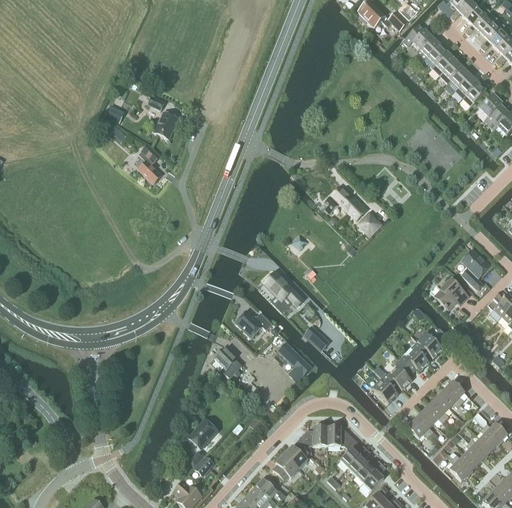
[(369,0),(358,11),(368,21),(368,23),(371,25),(372,25),(374,27),(381,20),(388,27),(392,22),(399,30),(408,22),(396,10),(388,18),(371,0),(369,0)]
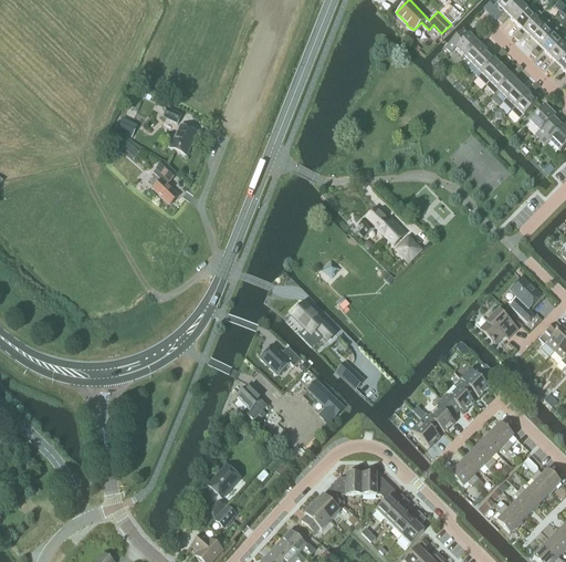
[(461,12),(449,0),(439,10),(451,22),(461,12)]
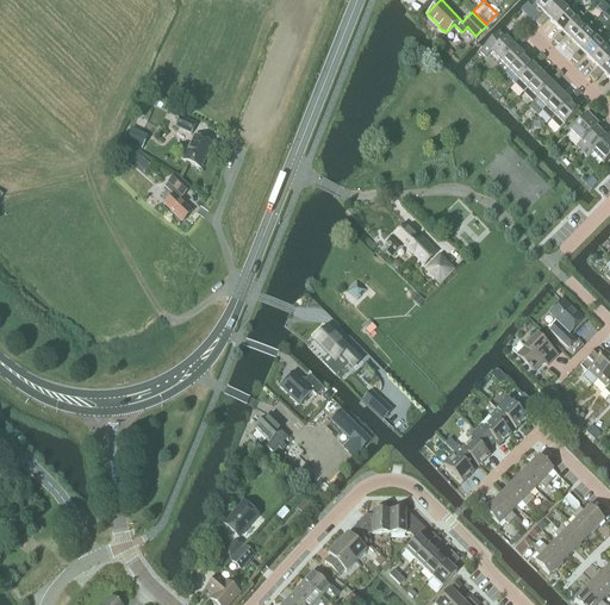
[(534,0),(536,2),(543,10),(546,12),(559,0),(534,0)]
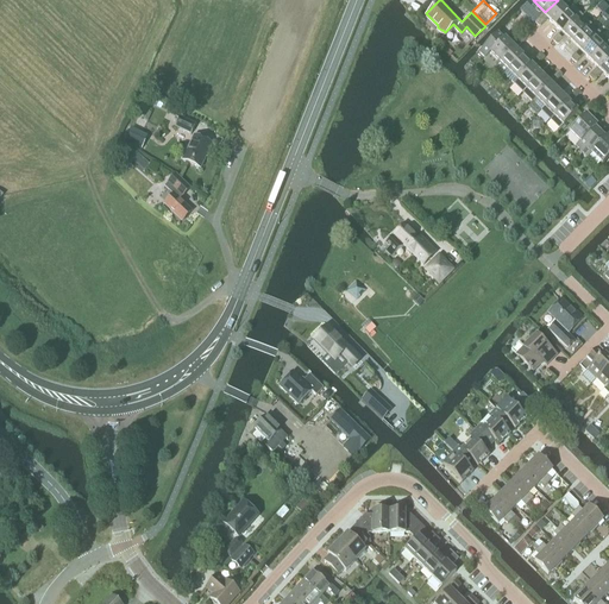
[(542,10),(539,14),(544,19),(547,14),(554,21),(567,7),(560,0),(558,0),(545,12),(542,10)]
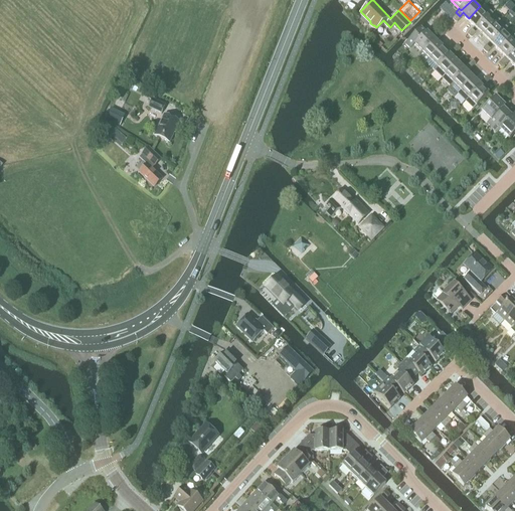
[(480,6),(469,18),(474,23),(471,27),(475,31),(479,28),(477,25),(488,14),(492,10),(485,2),(480,6)]
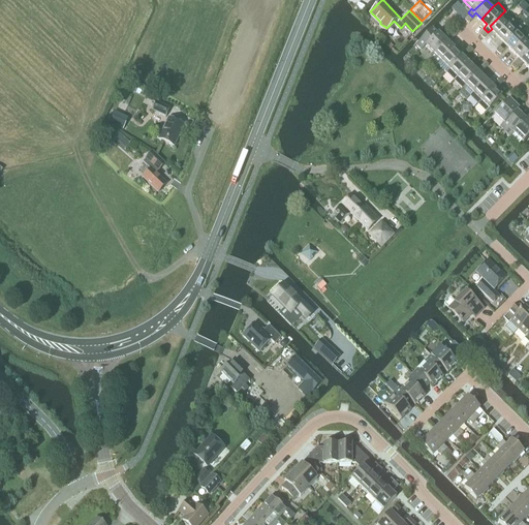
[(501,14),(490,26),(492,29),(498,34),(509,22),(514,18),(505,10),(501,14)]
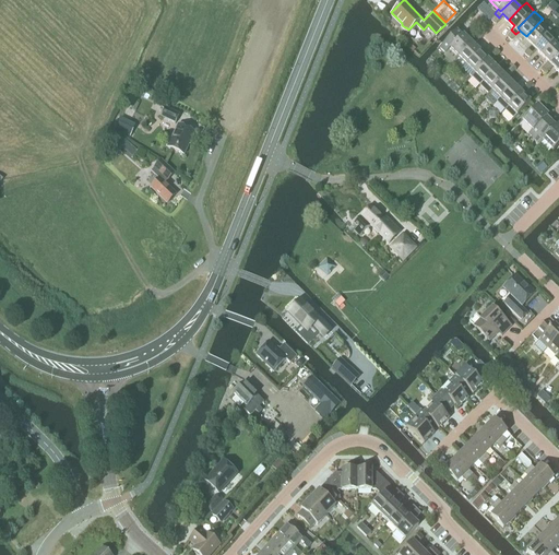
[(538,23),(526,36),(532,42),(534,45),(546,32),(551,27),(543,19),(538,23)]
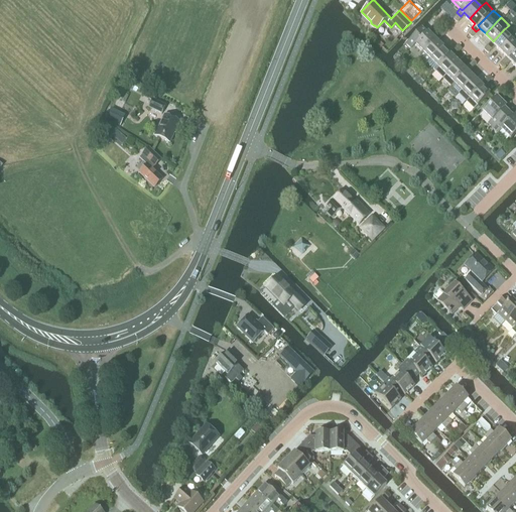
[(408,37),(405,40),(411,46),(409,48),(417,55),(420,52),(423,49),(435,36),(433,35),(427,29),(426,30),(421,25),(419,27),(408,37)]
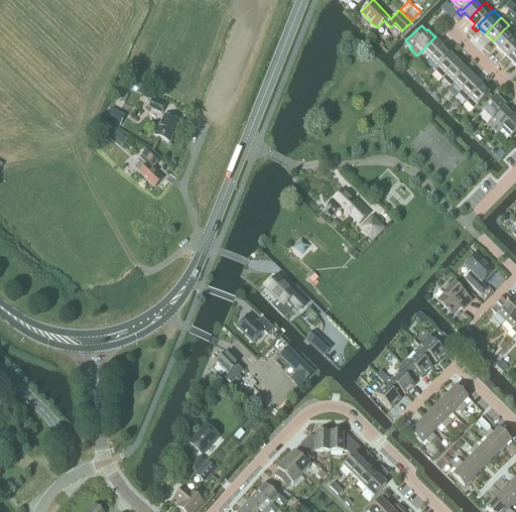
[(491,38),(487,42),(492,46),(495,43),(501,48),(512,37),(515,32),(509,25),(504,29),(493,41),(491,38)]
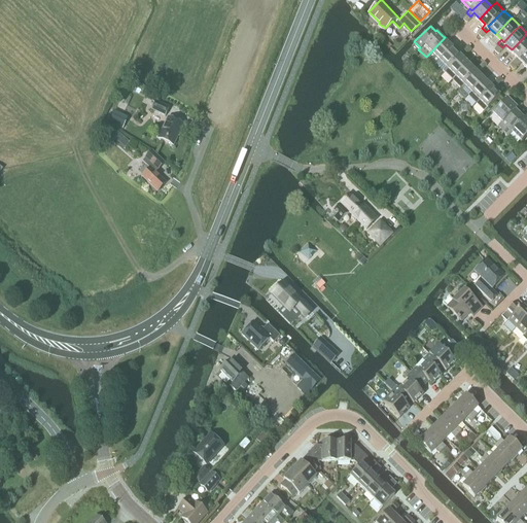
[(432,50),(429,54),(437,61),(440,58),(453,45),(447,39),(451,35),(448,31),(443,36),(445,37),(432,50)]
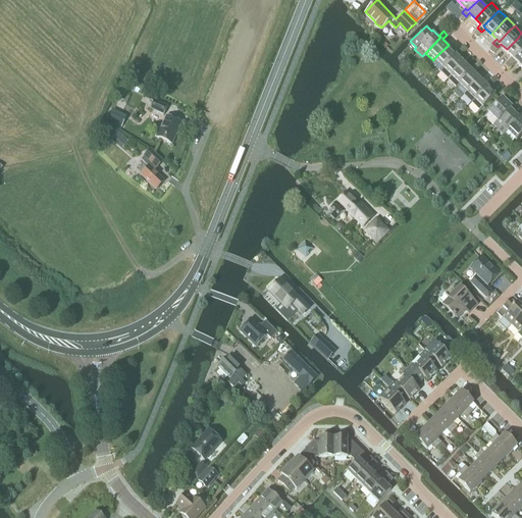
[(521,33),(518,38),(507,49),(512,55),(509,58),(513,62),(516,59),(514,57),(521,48),(521,33)]
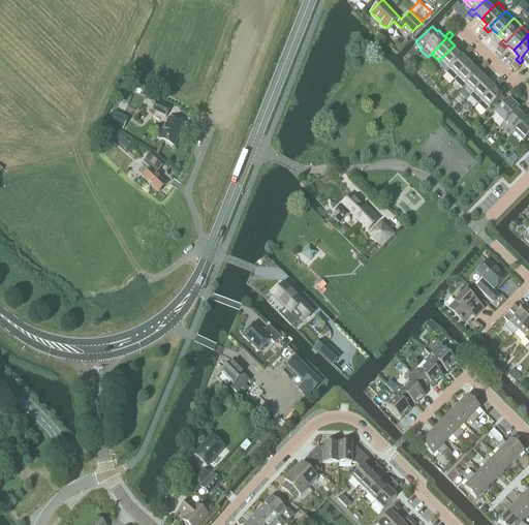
[(441,58),(439,61),(446,69),(462,54),(461,52),(455,45),(441,58)]
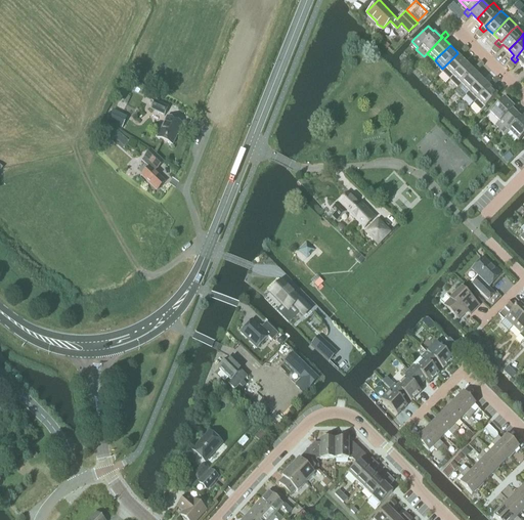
[(457,53),(442,69),(450,77),(466,60),(460,54),(464,50),(461,47),(456,51),(457,53)]
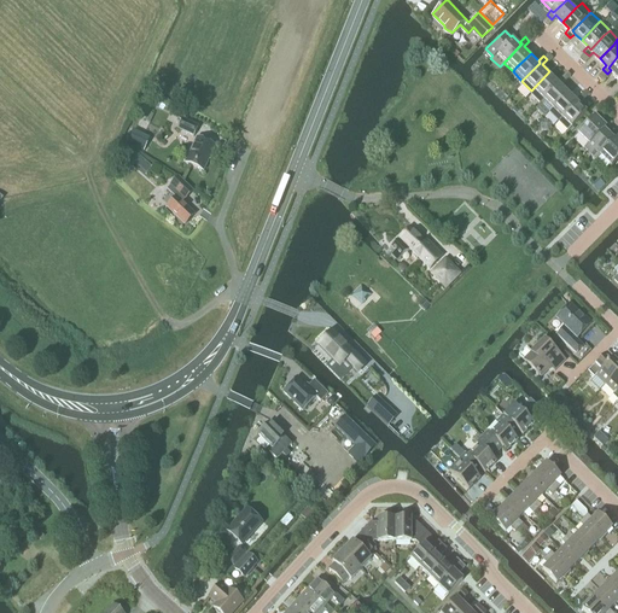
[(549,71),(531,91),(540,99),(559,81),(557,79),(549,71)]
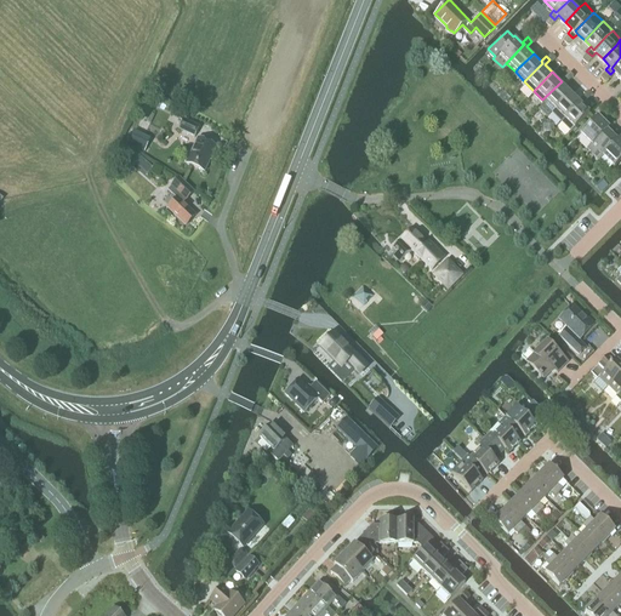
[(562,81),(542,100),(552,109),(570,90),(563,83),(569,78),(564,74),(559,79),(562,81)]
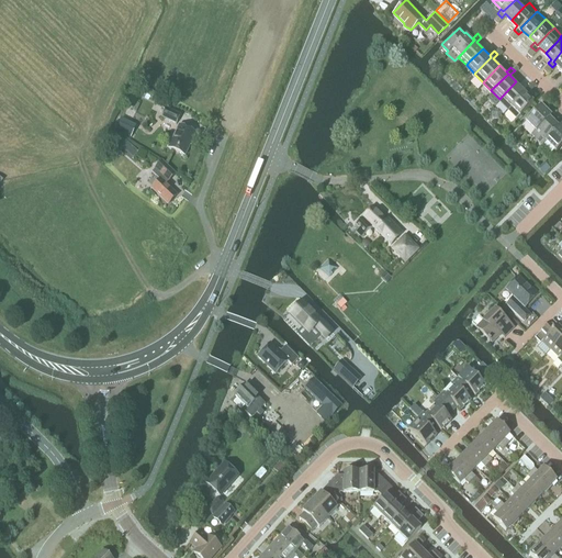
[(516,81),(499,99),(507,108),(525,90),(523,88),(516,81)]
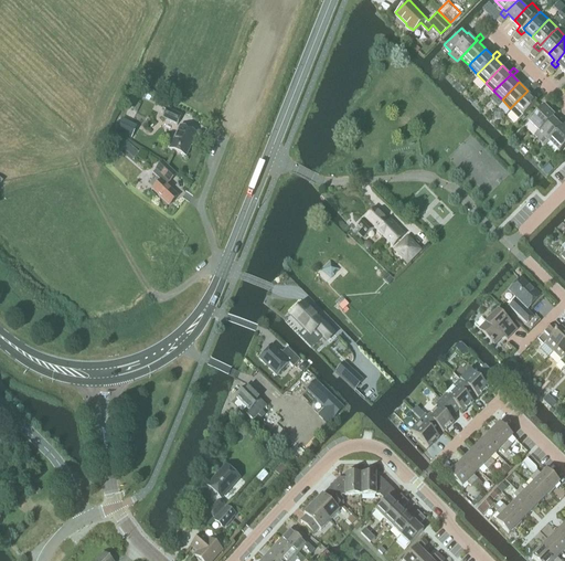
[(528,91),(510,108),(519,116),(536,99),(530,93),(534,87),(531,84),(525,88),(528,91)]
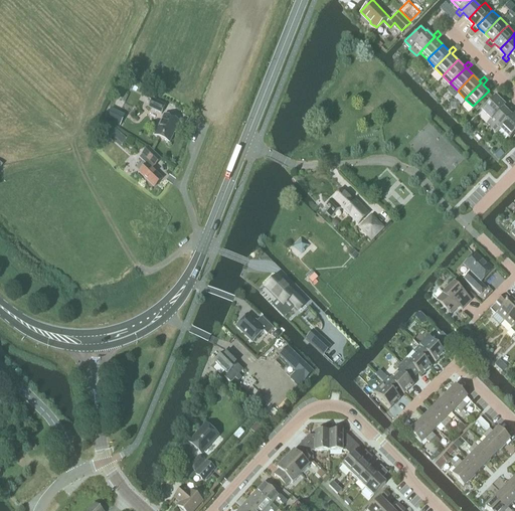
[(492,125),(508,110),(503,105),(505,103),(496,94),(481,108),(490,117),(487,120),(492,125)]
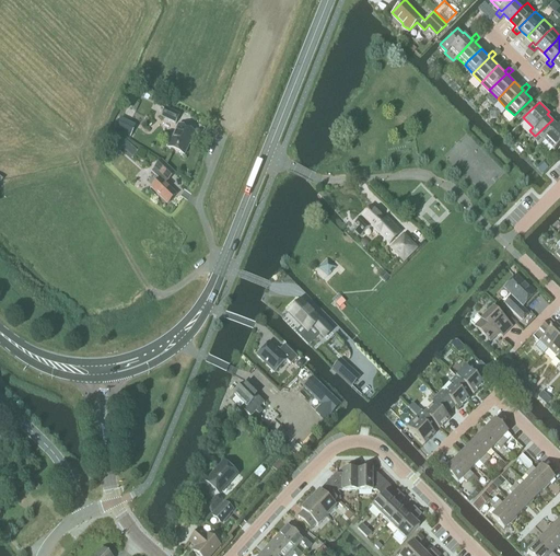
[(176,119),(179,111),(166,104),(162,113),(176,119)]
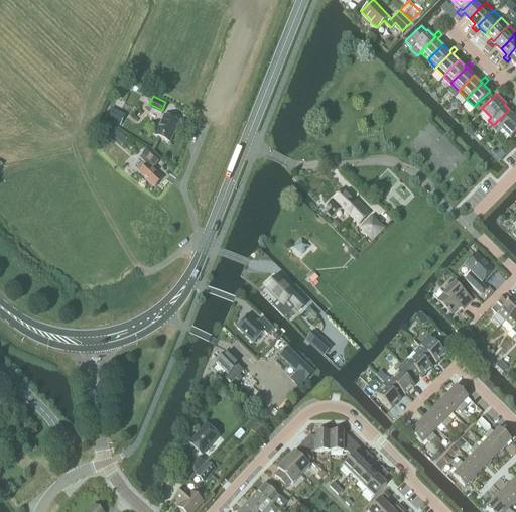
[(121,125),(127,115),(114,107),(108,117),(121,125)]
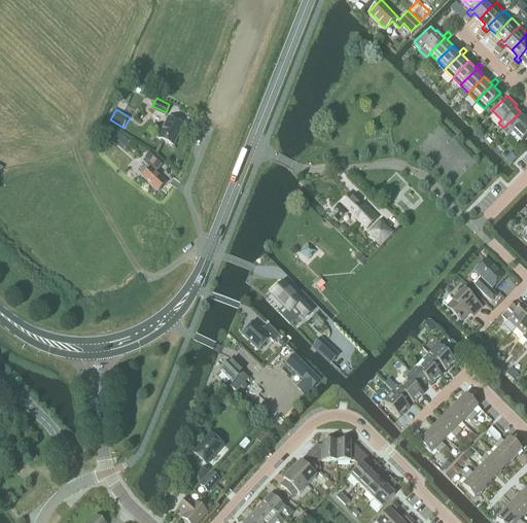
[(520,112),(503,128),(508,133),(512,130),(521,139),(526,132),(526,115),(526,114),(524,116),(520,112)]
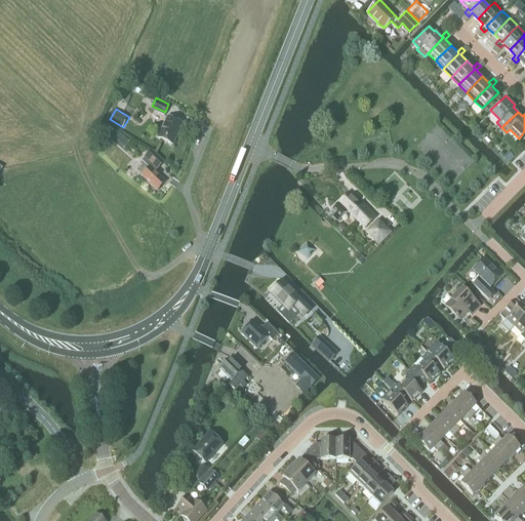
[(173,142),(183,121),(167,113),(158,134),(173,142)]
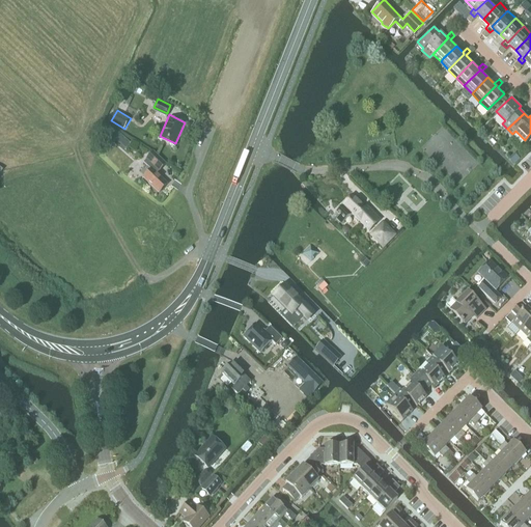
[(143,174),(159,189),(167,181),(157,170),(166,161),(154,149),(146,157),(143,160),(150,167),(143,174)]
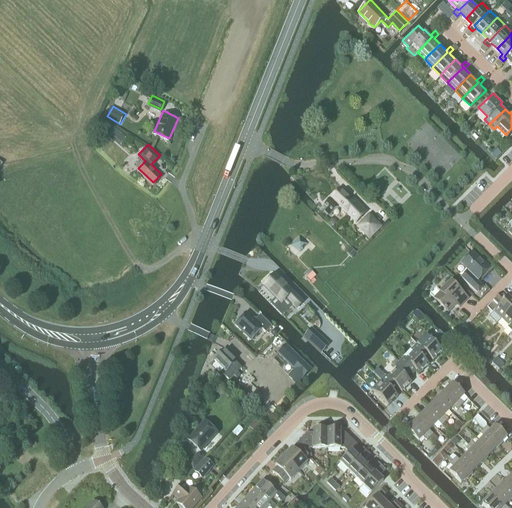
[(352,196),(340,185),(324,200),(328,203),(324,207),(329,212),(339,202),(356,219),(367,209),(353,195),(352,196)]
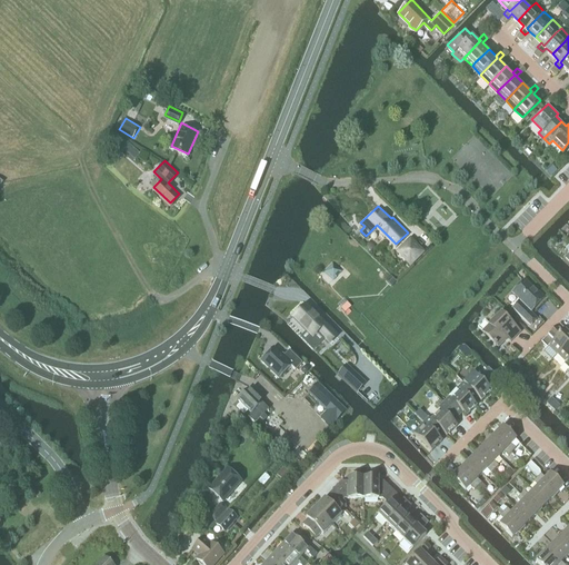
[(332,259),(325,268),(333,276),(341,267),(332,259)]
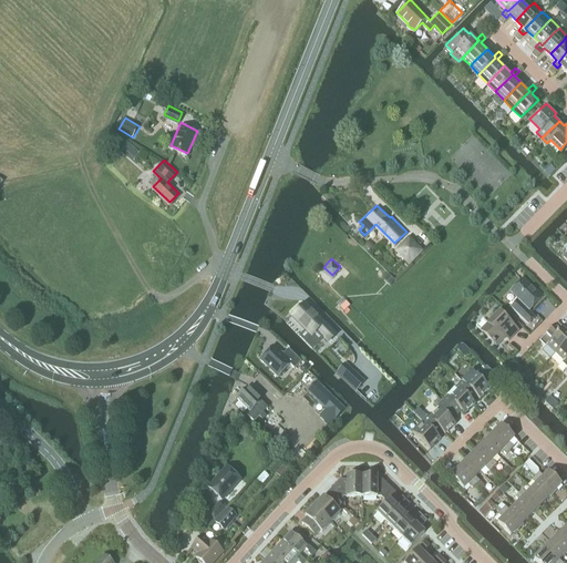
[(535,287),(523,275),(511,288),(518,296),(511,304),(528,321),(535,314),(528,307),(529,306),(529,307),(543,294),(535,286),(535,287)]
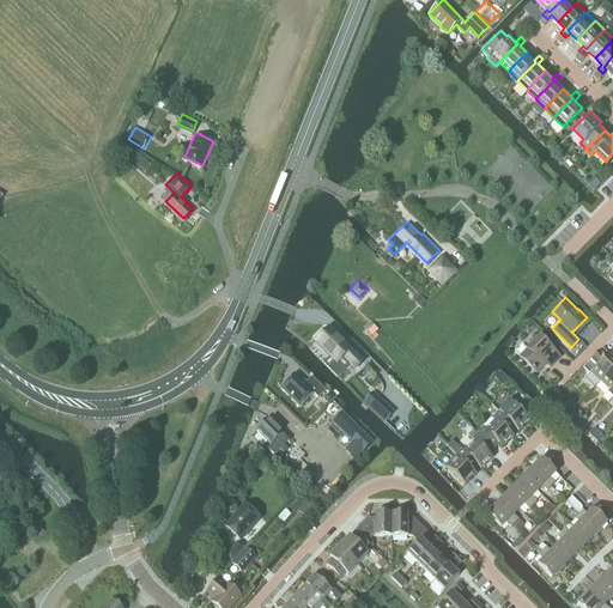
[(371,333),(378,326),(374,322),(368,328),(371,333)]
